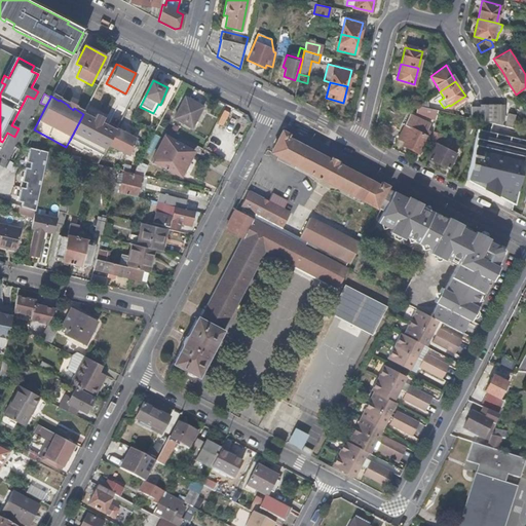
[(193,127),(204,107),(186,97),(175,118),(193,127)]
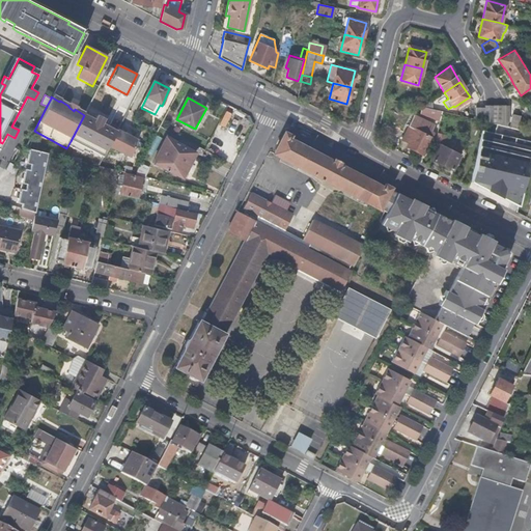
[(421,107),(432,110),(430,101),(421,107)]
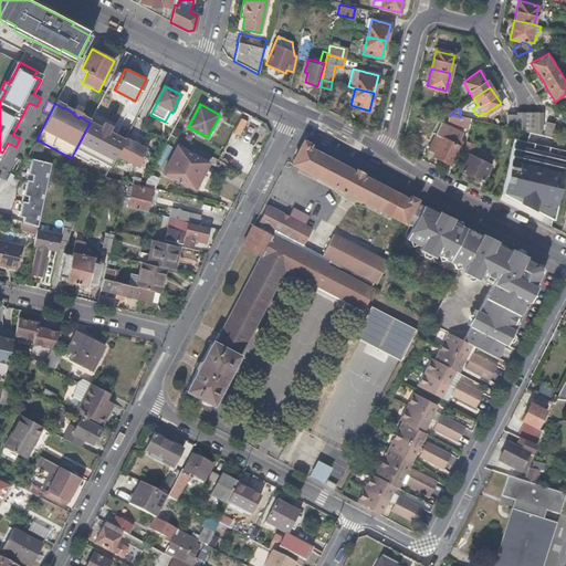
[(525,129),(525,113),(516,113),(516,115),(515,129),(525,129)]
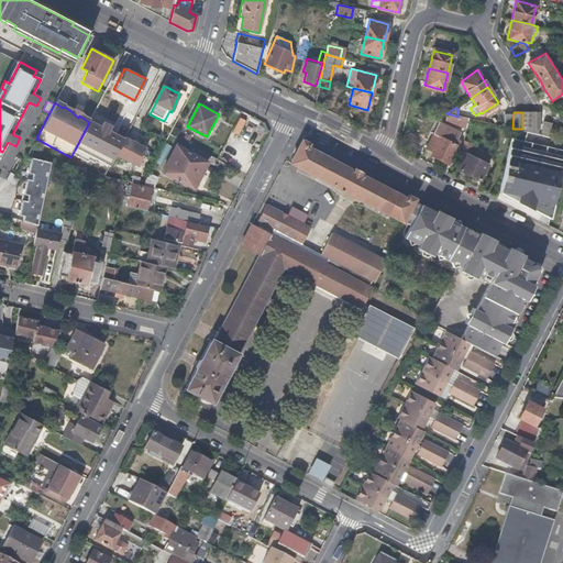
[(532,129),(531,113),(522,112),(522,129),(532,129)]
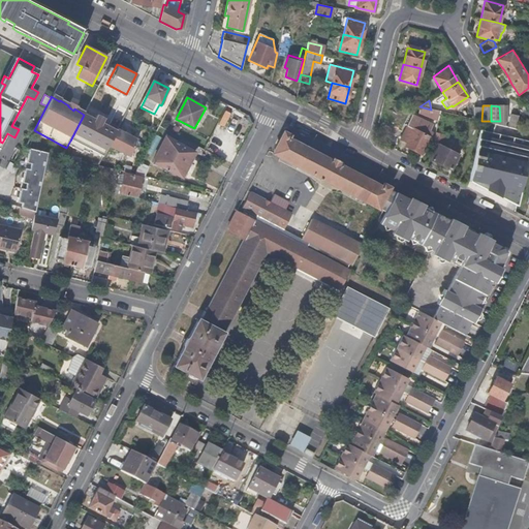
[(438,119),(439,112),(431,110),(419,106),(419,114),(438,119)]
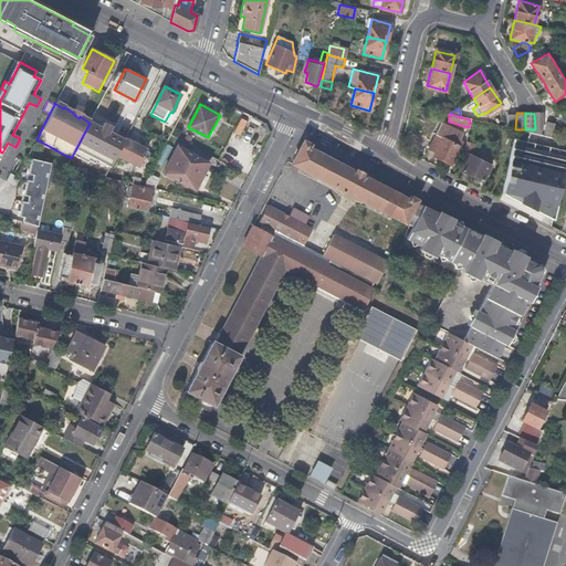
[(543,129),(543,114),(534,114),(535,129),(543,129)]
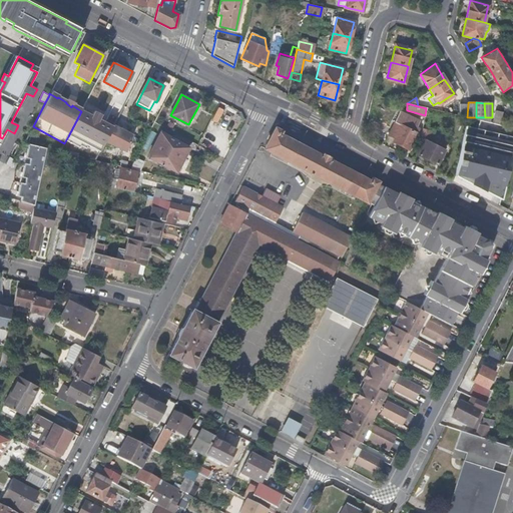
[(400,110),(394,120),(401,124),(417,132),(419,128),(416,126),(419,120),(400,110)]
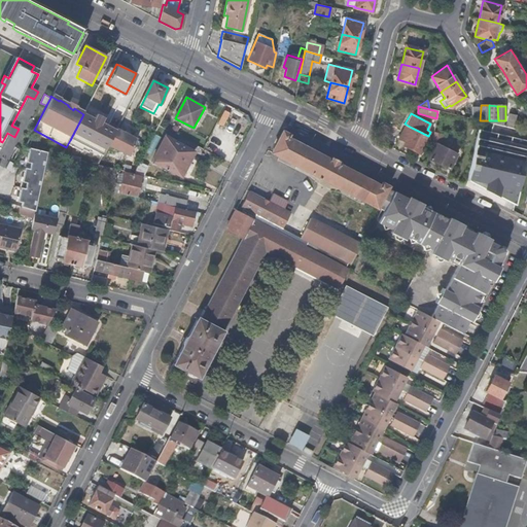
[(506,127),(513,128),(516,115),(510,113),(506,124),(506,127)]
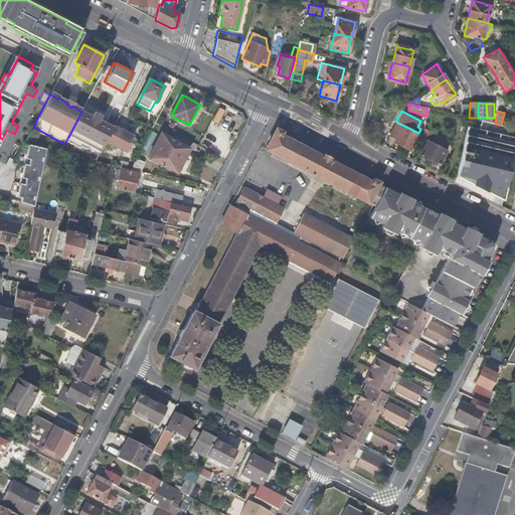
[(92,118),(81,112),(68,137),(100,152),(106,141),(113,128),(98,121),(101,116),(95,113),(92,118)]
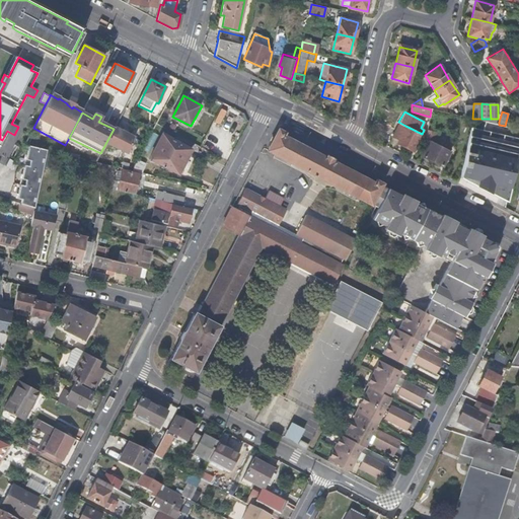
[(405,126),(398,122),(392,136),(398,139),(405,126)]
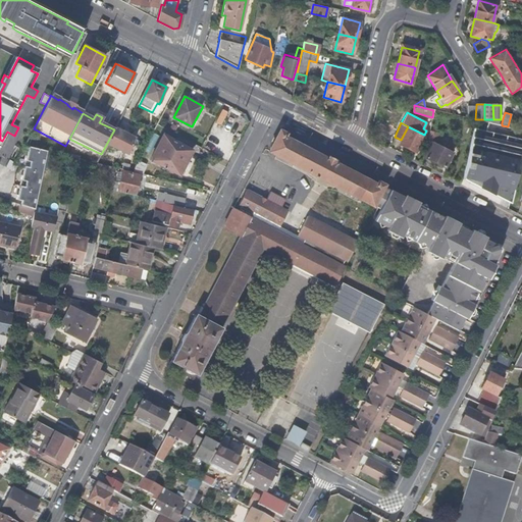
[(136,138),(115,126),(114,129),(107,143),(127,154),(136,138)]
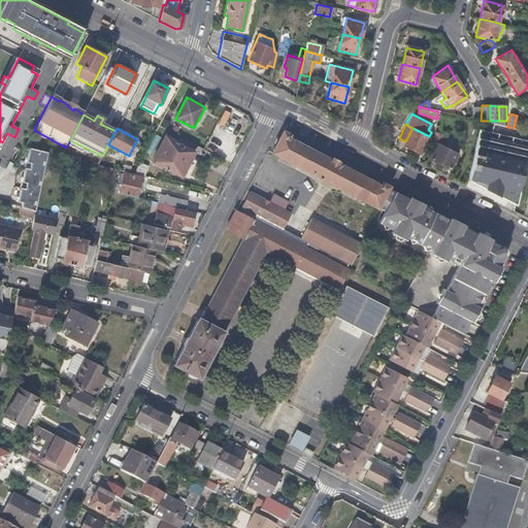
[(413,128),(405,141),(403,145),(421,154),(429,136),(413,128)]
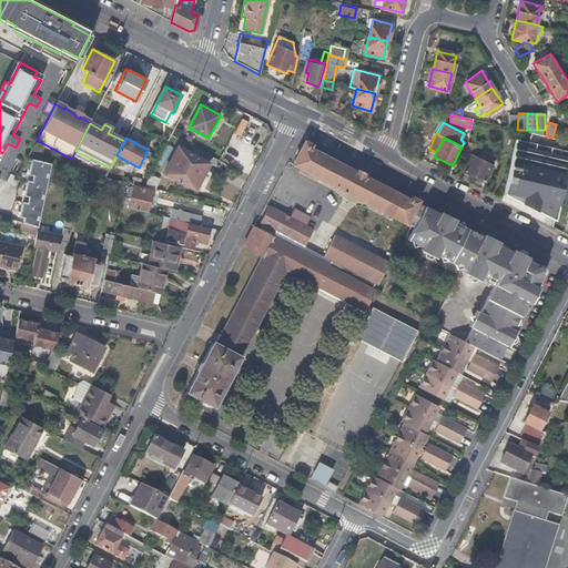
[(503,194),(554,220),(567,156),(567,151),(515,139),(503,194)]
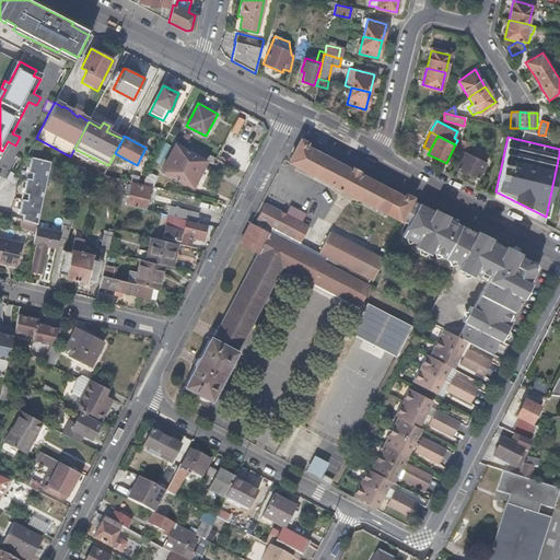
[(401,221),(413,198),(406,195),(405,198),(361,175),(362,172),(352,166),(351,171),(306,147),(307,142),(300,139),(290,162),(346,191),(401,221)]
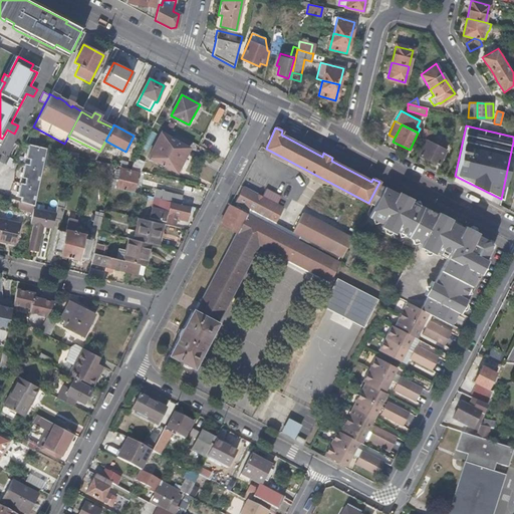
[(422,130),(420,139),(425,140),(428,141),(430,131),(422,130)]
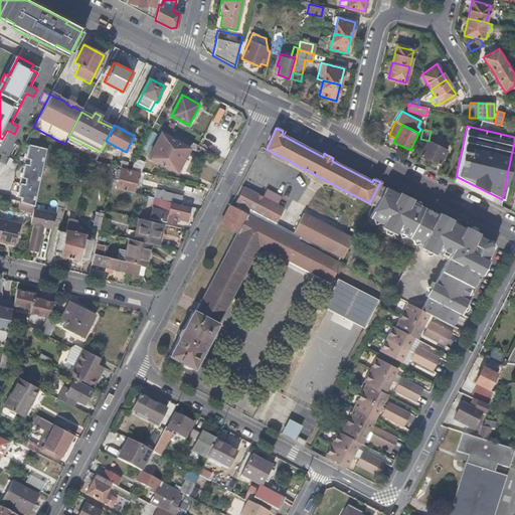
[(176,174),(189,148),(165,136),(166,134),(162,132),(148,159),(176,174)]
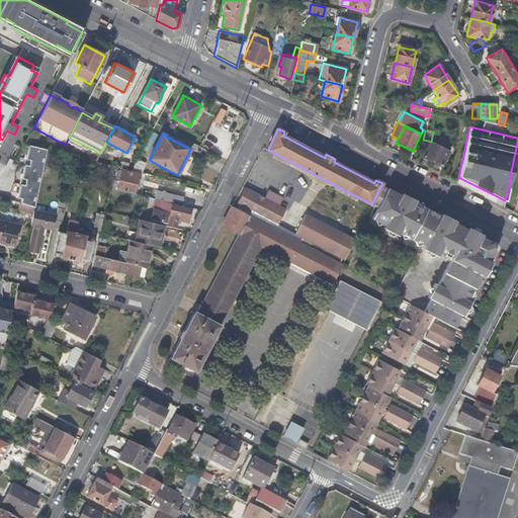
[(431,142),(428,141),(421,156),(441,166),(449,149),(445,147),(444,149),(431,142)]
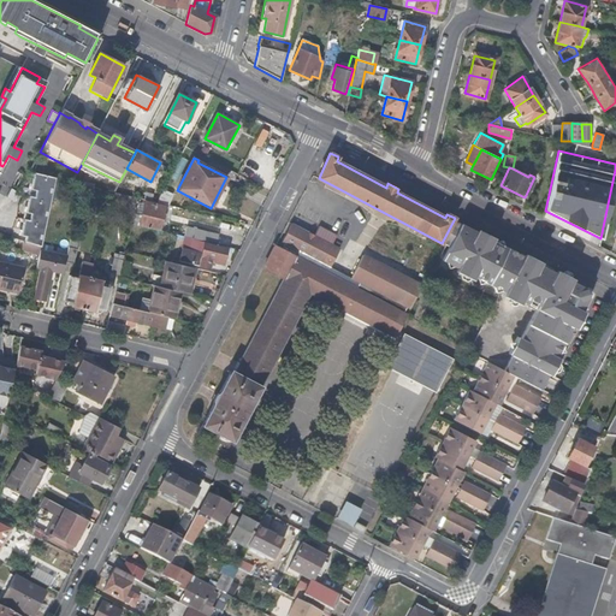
[(41,244),(55,178),(33,173),(29,191),(35,193),(34,197),(28,196),(24,214),(30,215),(29,223),(23,221),(21,235),(27,236),(25,242),(41,244)]
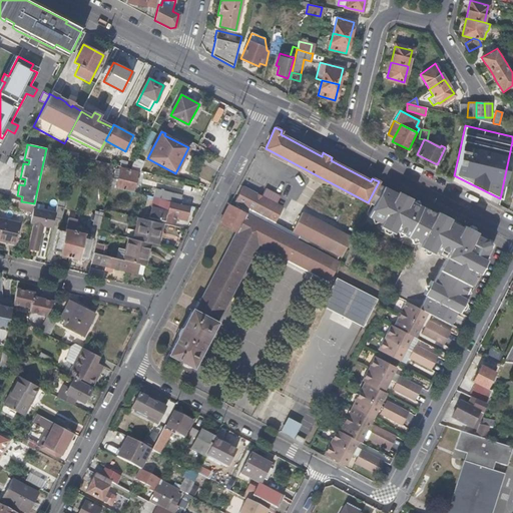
[(66,161),(89,166),(90,159),(68,154),(66,161)]
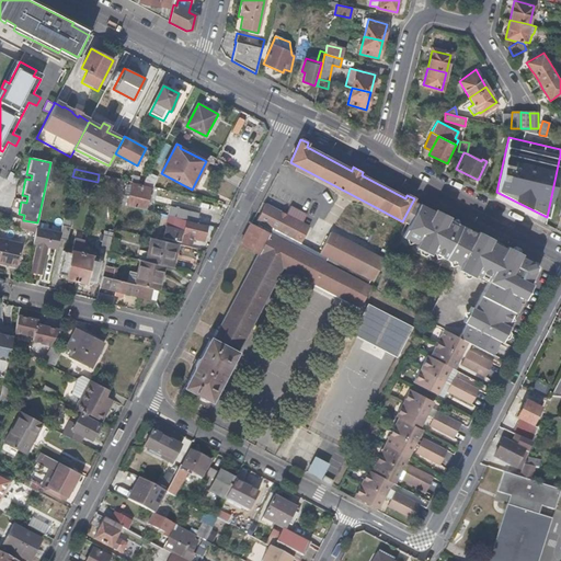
[(13,184),(19,176),(11,172),(7,181),(13,184)]
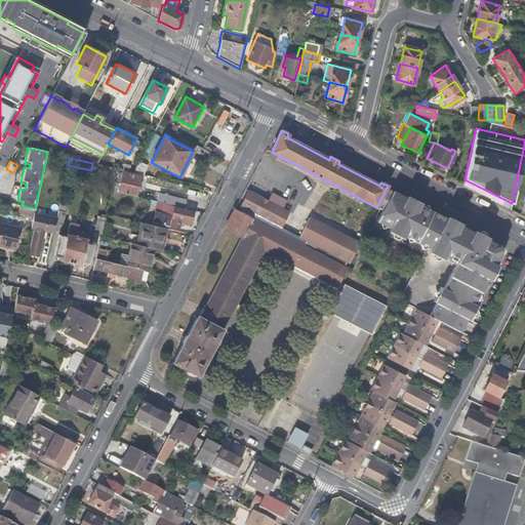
[(115,176),(116,169),(97,165),(92,163),(91,170),(115,176)]
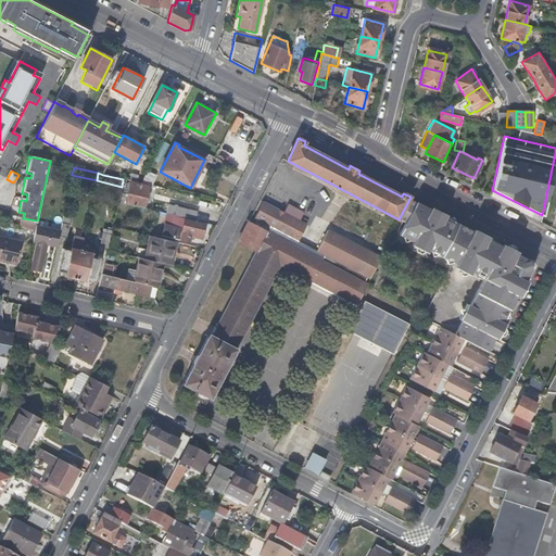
[(119,192),(122,187),(97,180),(96,186),(119,192)]
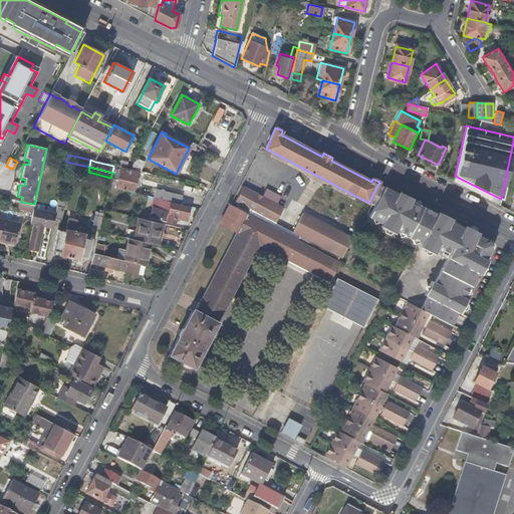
[(110,188),(133,193),(137,174),(119,170),(119,172),(115,171),(112,181),(114,181),(113,183),(116,184),(116,186),(110,185),(110,188)]
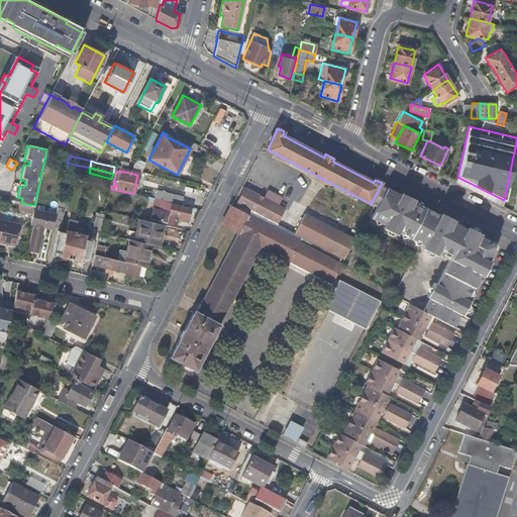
[(344,257),(353,239),(304,214),(295,233),(300,235),(300,237),(286,230),(274,224),(283,209),(277,205),(281,198),(267,190),(263,197),(242,187),(234,202),(237,204),(234,209),(230,207),(221,224),(237,233),(196,313),(194,311),(186,327),(182,331),(179,334),(178,337),(179,340),(170,357),(181,363),(184,367),(186,368),(189,370),(192,370),(195,370),(261,244),(303,267),(331,282),(339,268),(340,264),(337,263),(341,256),(344,257)]
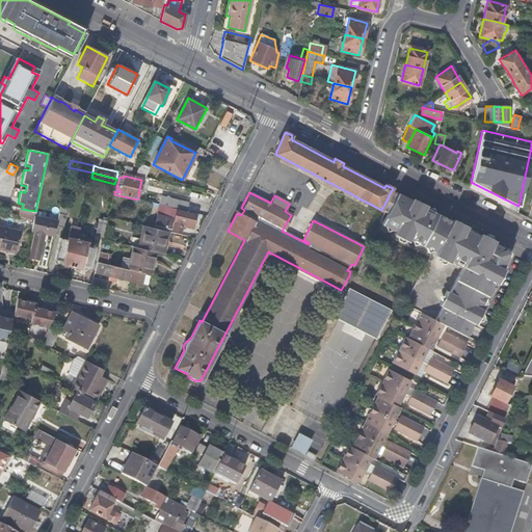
[(460,274),(480,236),(433,212),(400,194),(399,196),(392,192),(382,211),(389,215),(380,234),(428,259),(404,304),(417,312),(422,302),(416,299),(435,262),(460,274)]
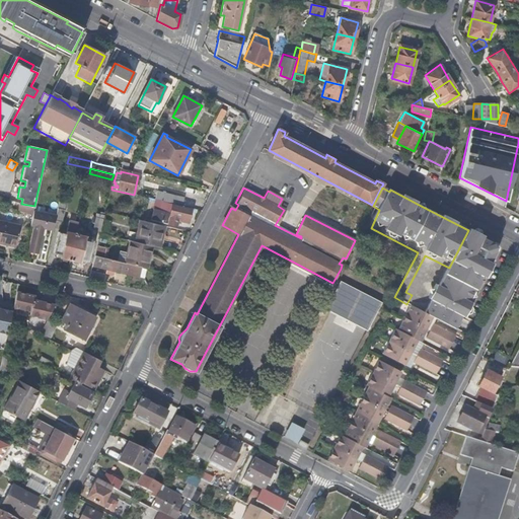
[(154,200),(182,207),(184,198),(156,192),(154,200)]
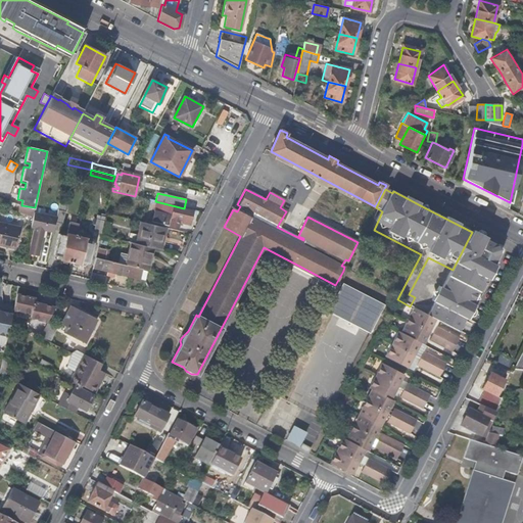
[(67,203),(59,202),(56,218),(54,224),(62,225),(67,203)]
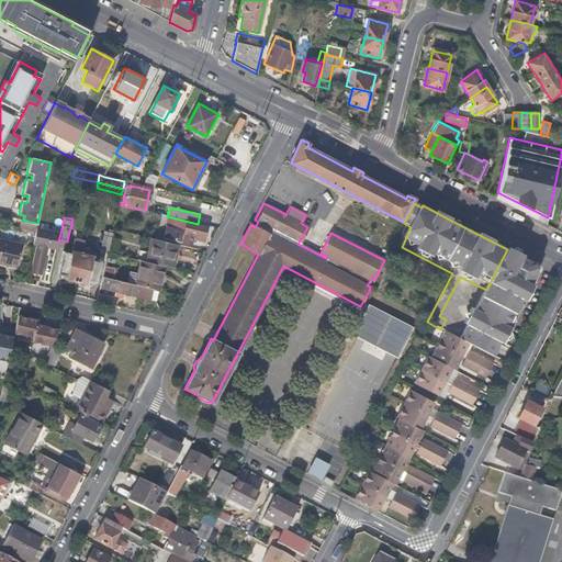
[(203,243),(206,228),(186,224),(183,233),(166,228),(164,239),(191,246),(192,239),(203,243)]
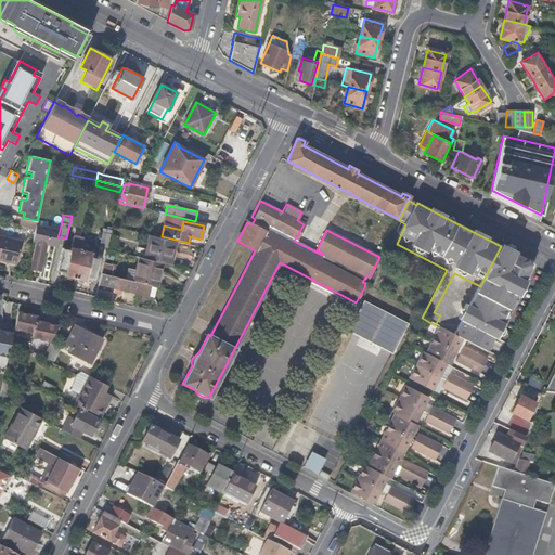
[(57,237),(60,231),(36,226),(33,242),(36,243),(29,270),(39,272),(46,244),(56,247),(57,237)]
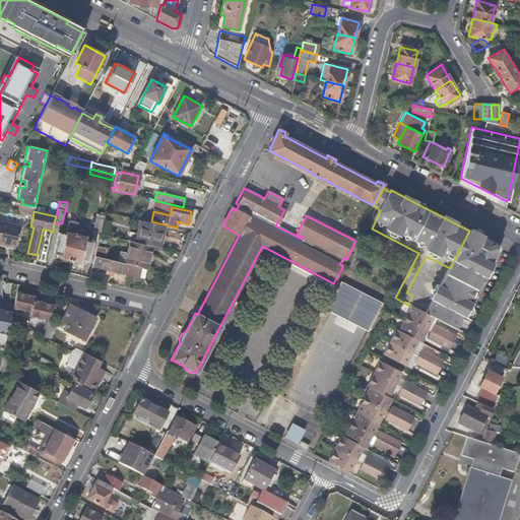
[(100,233),(104,215),(94,213),(93,217),(95,217),(93,224),(92,232),(100,233)]
